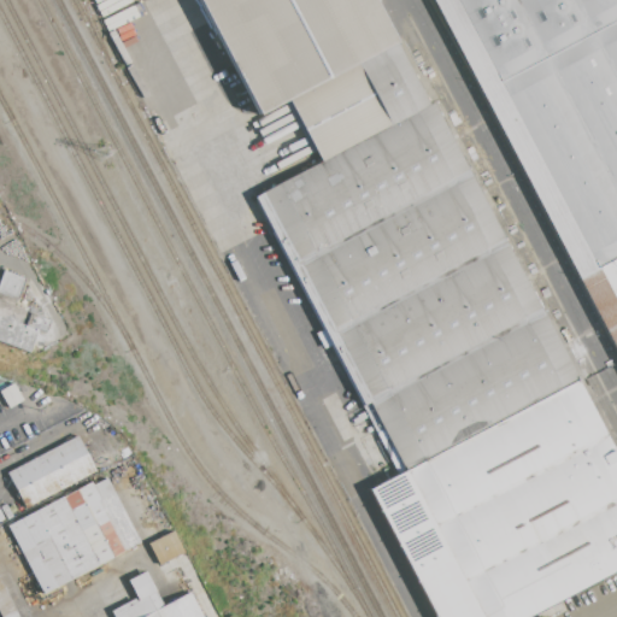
[(254,198),(322,162),(288,99),(257,115),(195,0),(370,0),(425,105),(434,101),(616,448),(616,570),(528,616),(435,616),(368,488),(399,472),(254,198)]
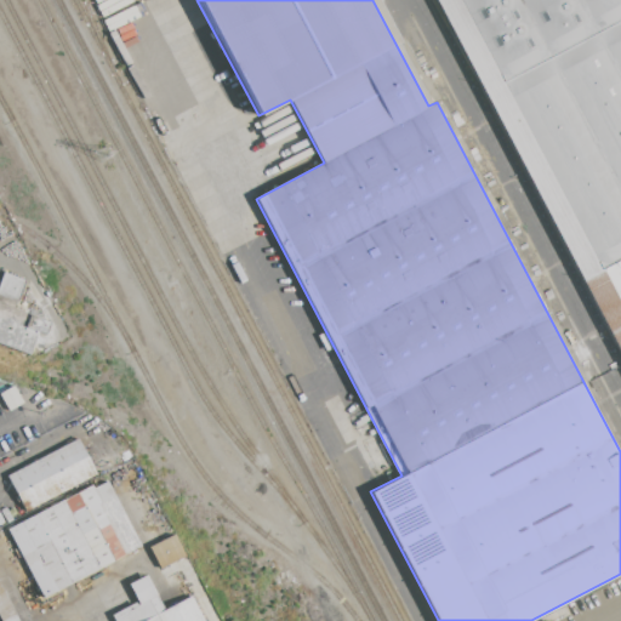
[(620,0),(620,353),(434,0),(620,0)]
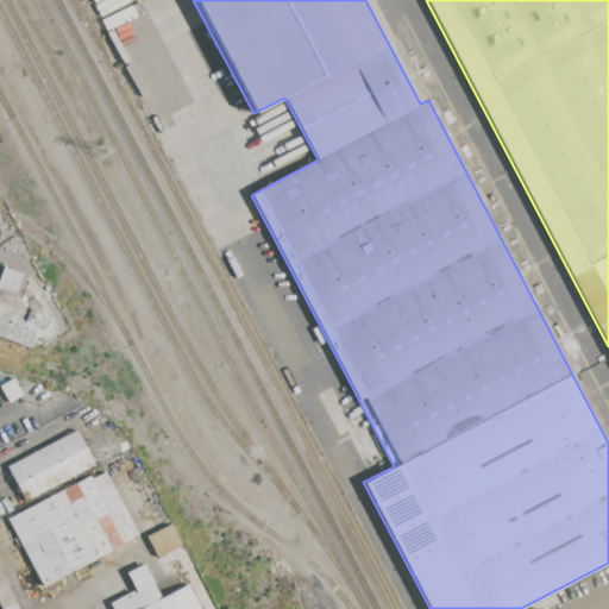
[(0,336),(0,276),(4,268),(25,276),(14,303),(49,316),(44,328),(37,326),(29,347),(0,336)]
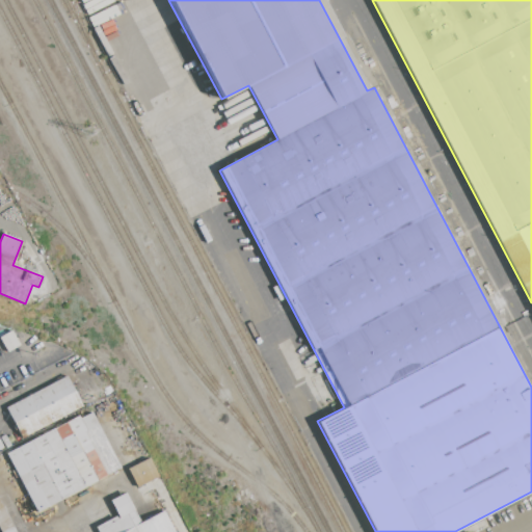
[(0,339),(0,337),(11,330),(20,345),(7,352),(0,339)]
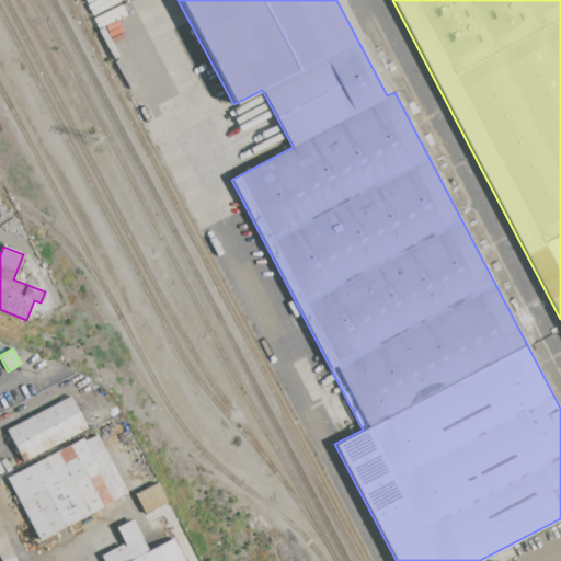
[(4,428),(69,396),(87,428),(22,462),(4,428)]
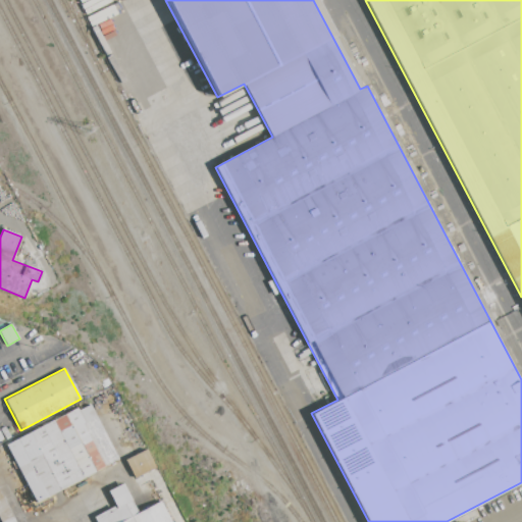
[(6,445),(76,408),(79,411),(91,405),(118,460),(37,503),(6,445)]
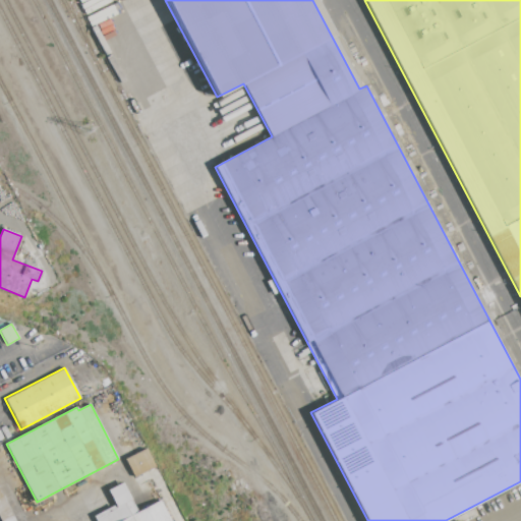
[(125,458),(146,448),(155,467),(135,477),(125,458)]
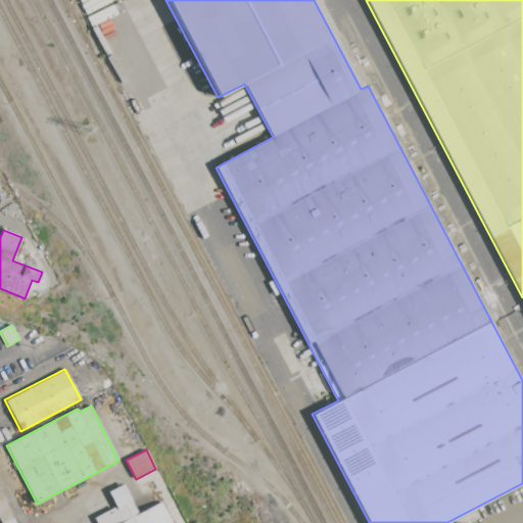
[(97,522),(95,518),(115,508),(108,492),(123,485),(138,514),(160,503),(171,522),(97,522)]
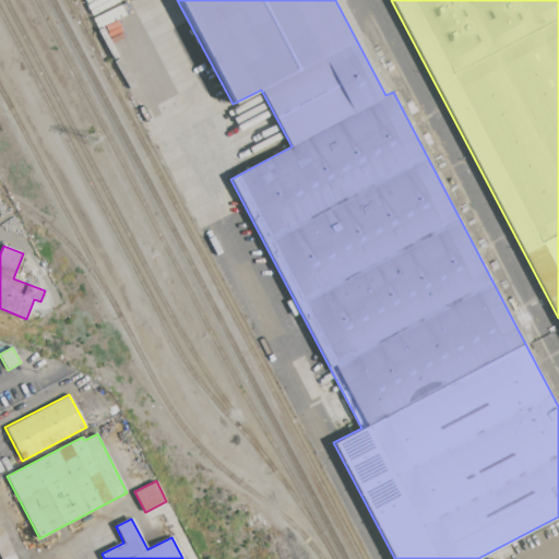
[(0,558),(0,526),(15,558),(0,558)]
